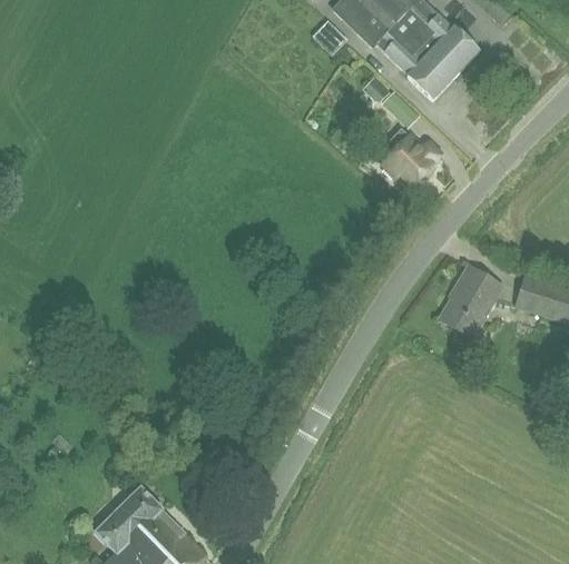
[(431,100),(479,51),(454,28),(453,29),(439,15),(423,0),(336,0),(331,7),(364,40),(374,49),(378,45),(409,76),(408,77),(431,100)]
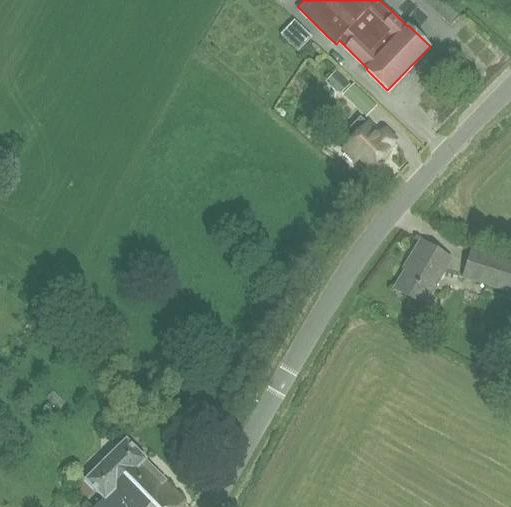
[(428,0),(451,22),(460,12),(447,0),(428,0)]
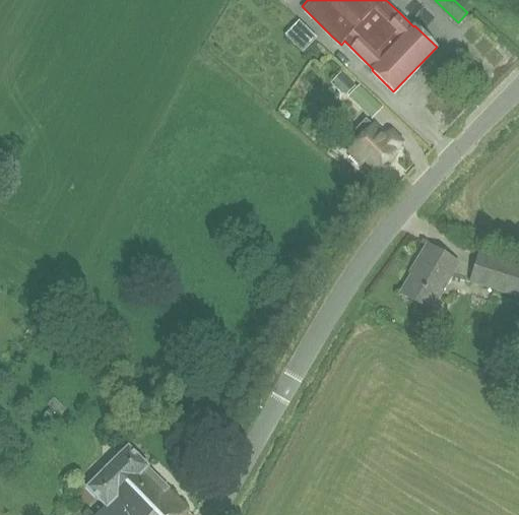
[(318,33),(300,16),(285,33),(304,49),(318,33)]
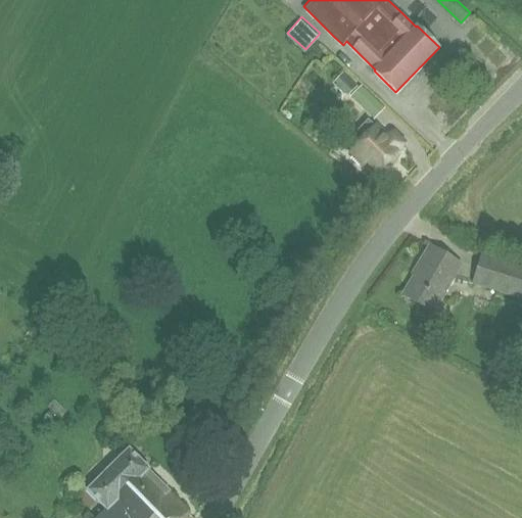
[(347,92),(348,93),(358,84),(343,71),(334,80),(336,82),(336,86),(343,92),(347,92)]
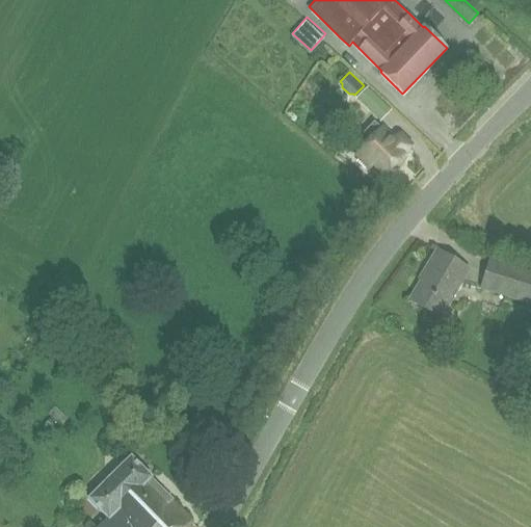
[(391,106),(368,84),(359,94),(381,116),(391,106)]
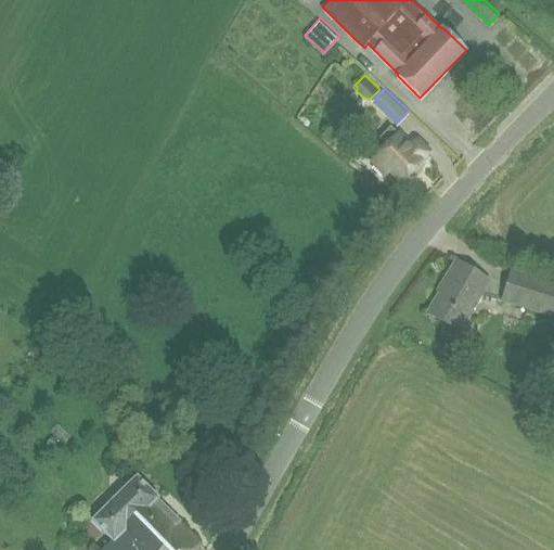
[(402,179),(421,160),(419,158),(429,148),(419,137),(412,143),(398,130),(390,124),(379,135),(387,142),(372,158),(386,171),(389,167),(402,179)]
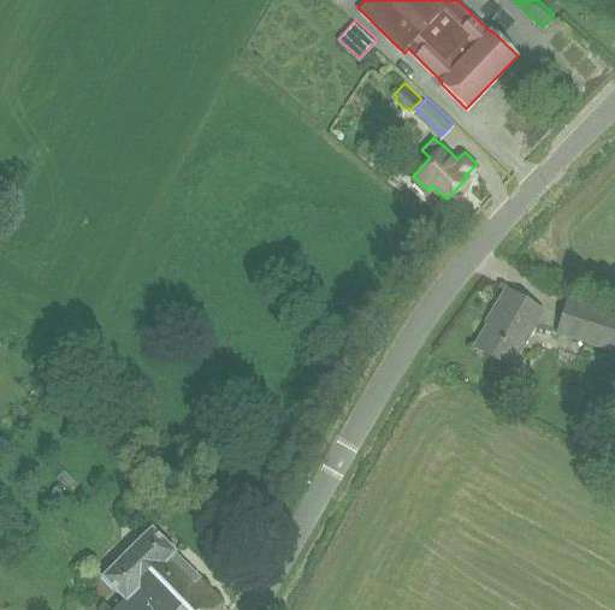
[(475,342),(508,362),(519,345),(542,307),(518,292),(506,285),(494,306),(496,308),(475,342)]
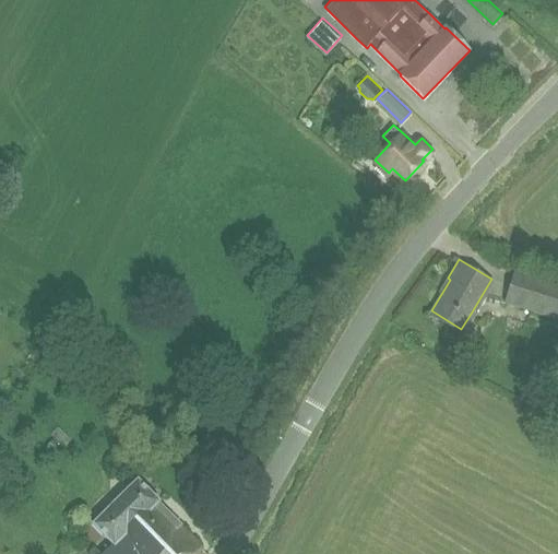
[(557,282),(514,268),(506,298),(557,315),(557,282)]
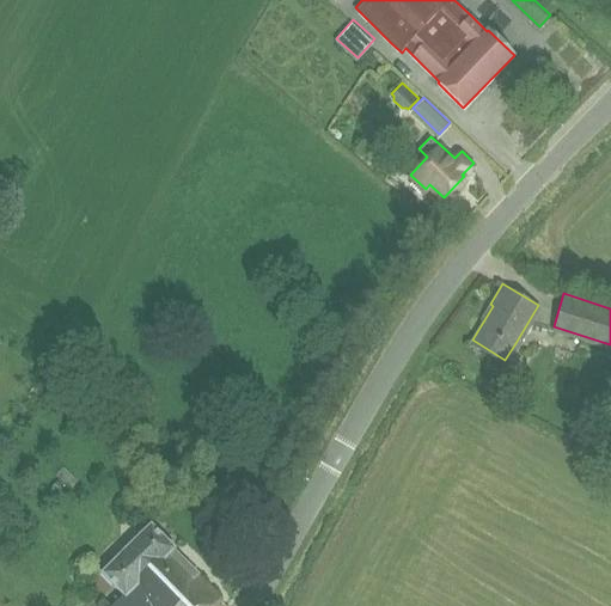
[(111,605),(208,605),(221,593),(175,546),(176,545),(152,521),(104,569),(126,592),(111,605)]
